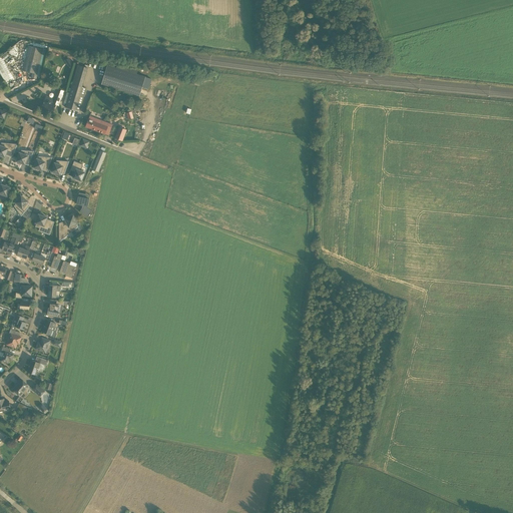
[(36,79),(37,74),(43,49),(28,46),(22,71),(32,73),(31,78),(36,79)]
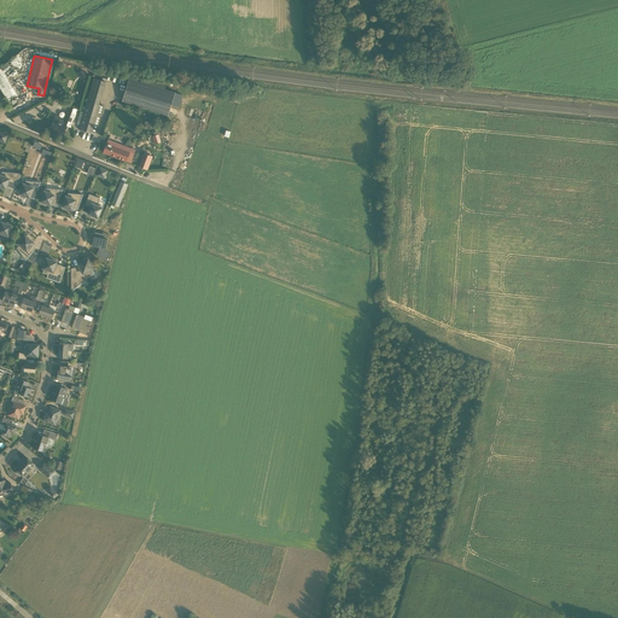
[(95,134),(104,106),(99,105),(106,81),(94,77),(79,129),(95,134)]
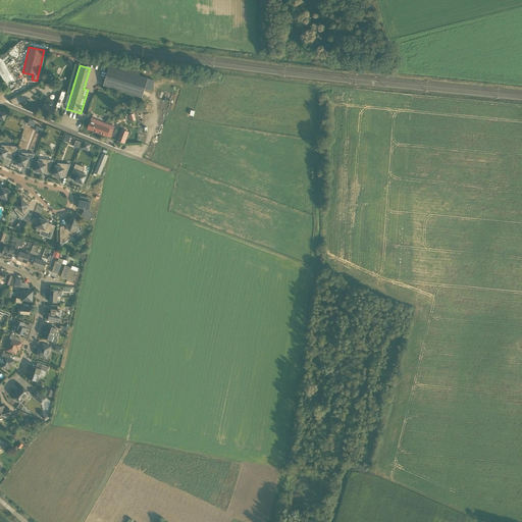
[(148,77),(140,75),(119,69),(109,66),(103,86),(142,98),(148,77)]
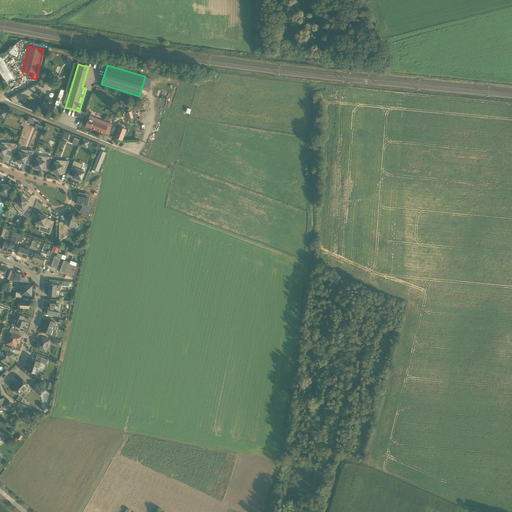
[(59,105),(63,93),(56,91),(55,96),(54,99),(46,96),(42,106),(47,108),(49,108),(49,109),(53,111),(56,104),(59,105)]
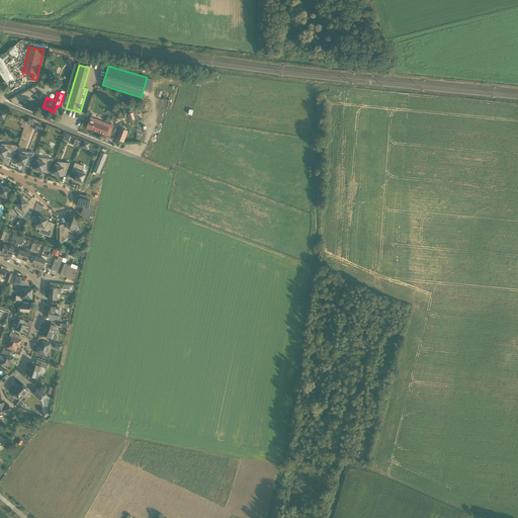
[(19,94),(11,99),(14,104),(22,100),(19,94)]
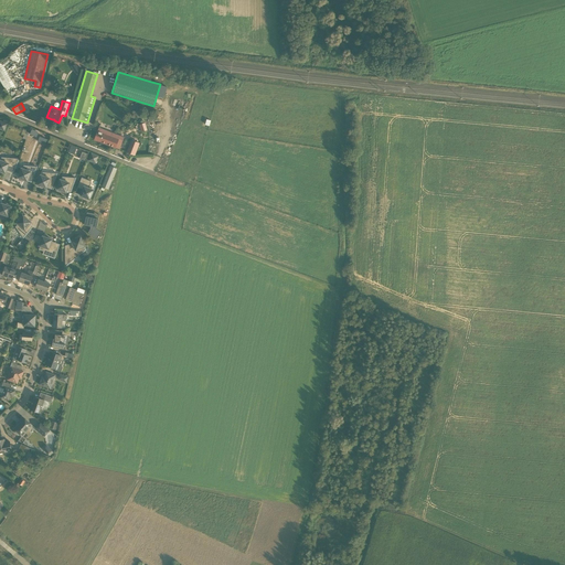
[(116,148),(120,136),(108,131),(107,135),(98,131),(95,140),(103,142),(104,142),(104,144),(116,148)]
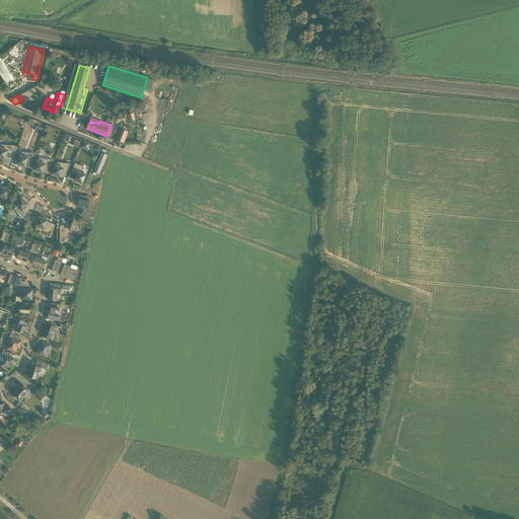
[(124,142),(126,138),(128,132),(121,129),(117,140),(124,142)]
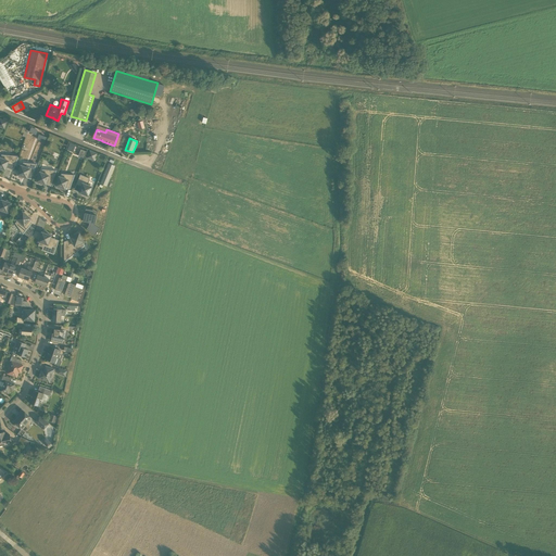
[(98,153),(90,151),(87,158),(91,160),(92,156),(96,159),(98,153)]
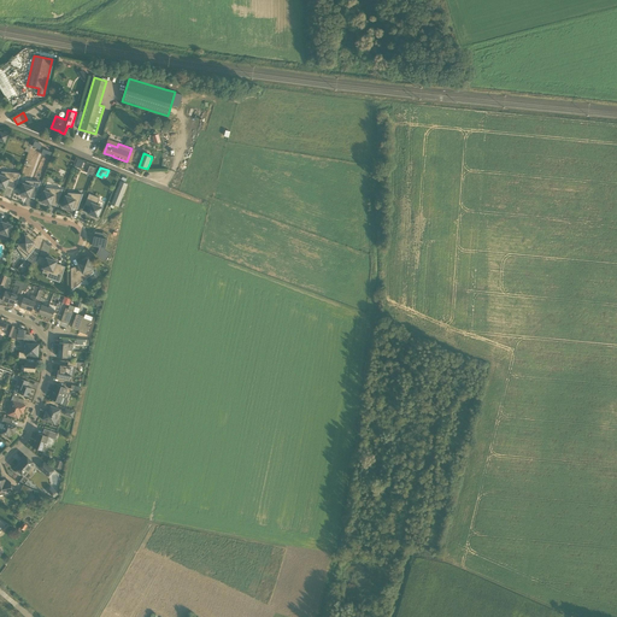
[(15,187),(19,174),(7,172),(6,177),(0,175),(0,188),(1,189),(1,187),(6,189),(7,184),(15,187)]
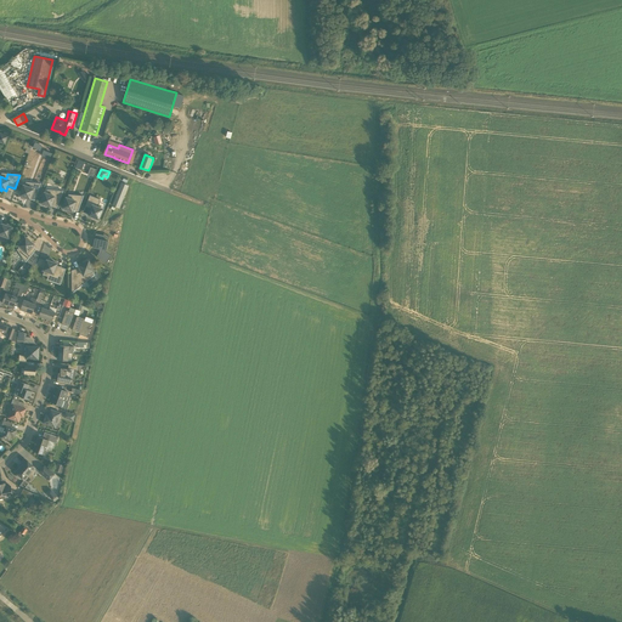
[(24,185),(22,190),(21,196),(21,198),(26,199),(26,198),(30,199),(32,194),(37,197),(38,191),(41,184),(32,182),(30,187),(24,185)]
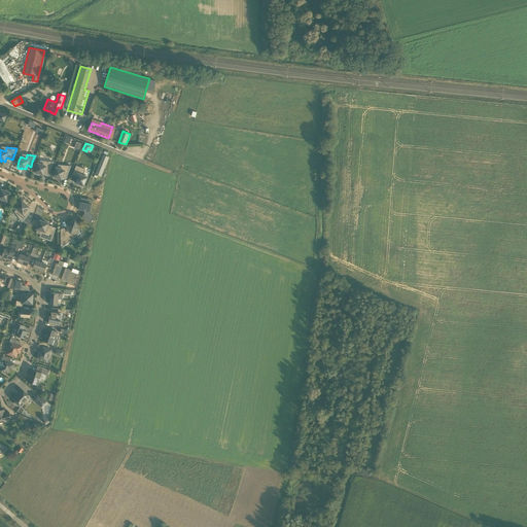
[(103,154),(96,174),(102,176),(109,156),(103,154)]
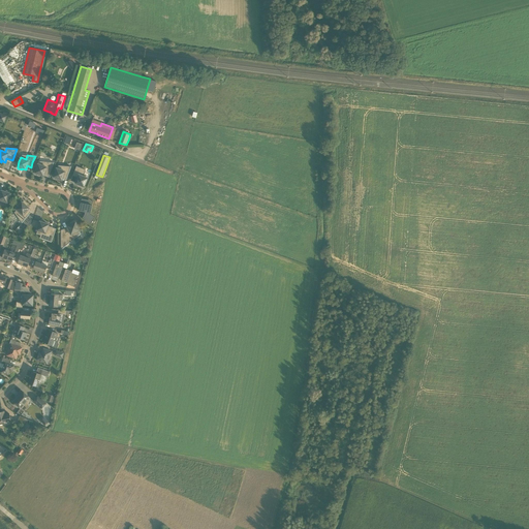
[(50,174),(54,162),(44,161),(43,166),(38,164),(35,173),(36,173),(35,175),(39,176),(40,175),(43,176),(45,172),(50,174)]
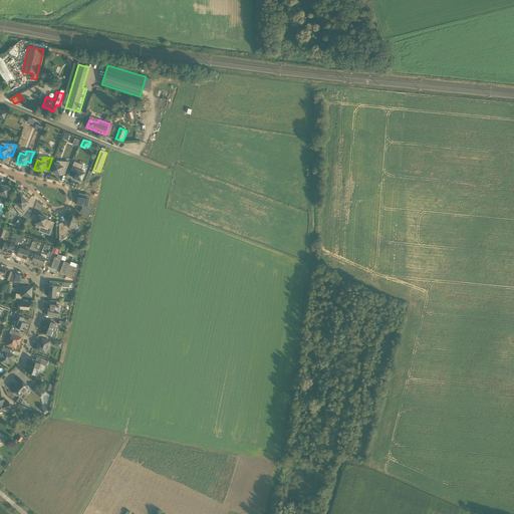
[(65,173),(69,162),(61,161),(60,166),(55,164),(52,172),(53,172),(52,174),(56,175),(56,174),(60,175),(61,172),(65,173)]
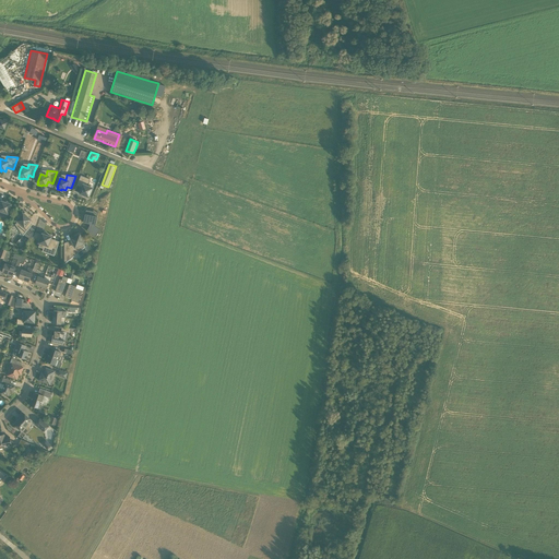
[(88,197),(93,188),(87,186),(90,179),(81,176),(76,186),(82,188),(80,193),(84,195),(83,197),(87,198),(87,197),(88,197)]
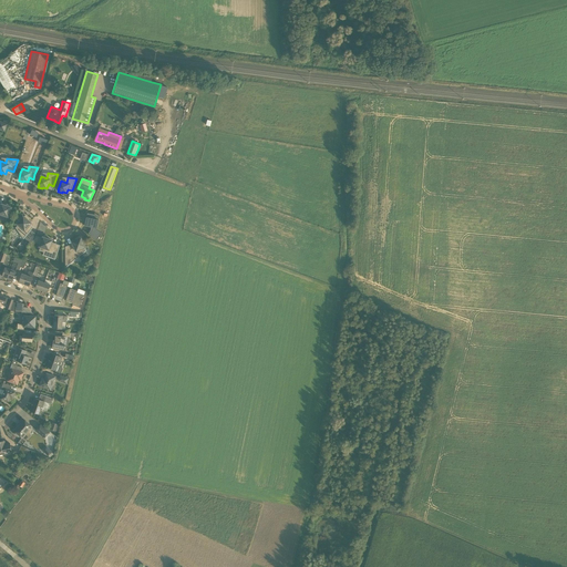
[(11,206),(7,204),(6,206),(2,204),(0,208),(0,207),(0,218),(1,219),(2,215),(8,217),(11,207),(10,207),(11,206)]
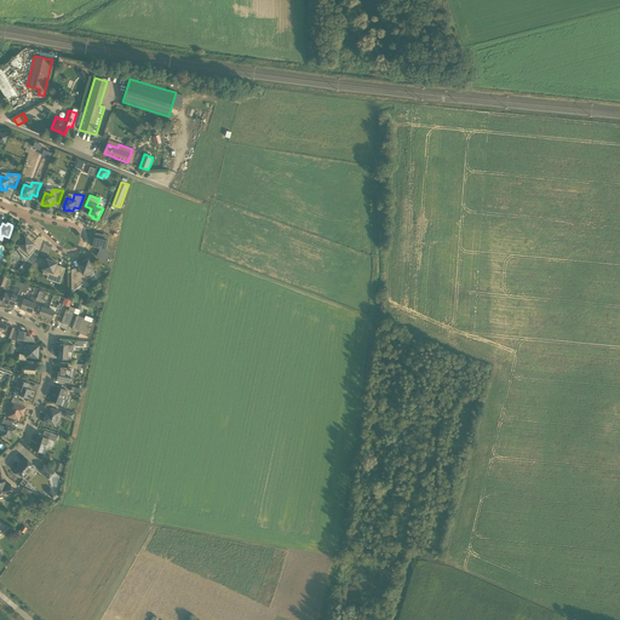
[(103,235),(96,233),(93,247),(99,248),(99,252),(96,256),(104,262),(110,254),(105,251),(108,240),(103,239),(103,235)]
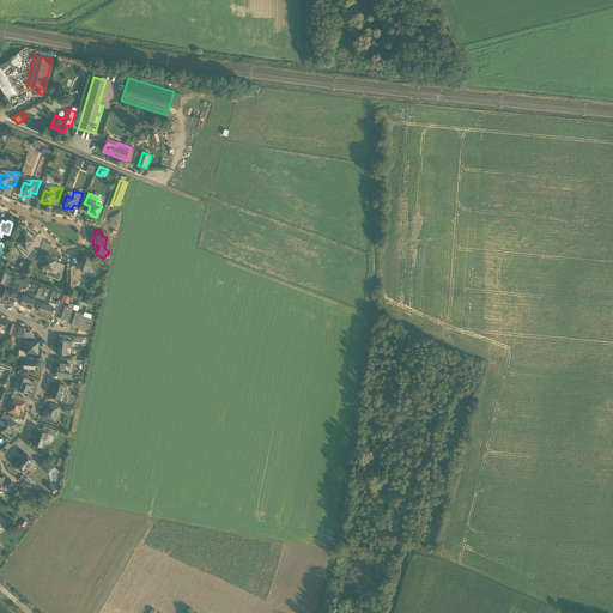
[(31,237),(28,234),(26,235),(25,234),(19,242),(24,247),(20,250),(25,258),(34,247),(31,244),(34,241),(30,238),(31,237)]
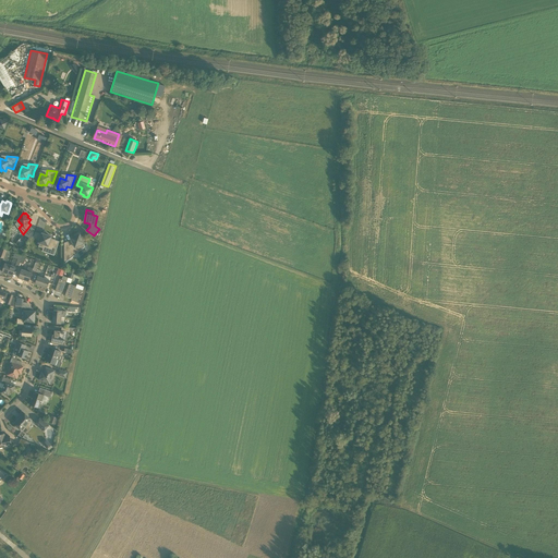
[(45,244),(44,249),(43,251),(53,255),(58,243),(50,241),(51,237),(47,235),(48,233),(44,232),(44,233),(43,233),(41,234),(35,232),(33,238),(40,240),(39,242),(40,243),(45,244)]
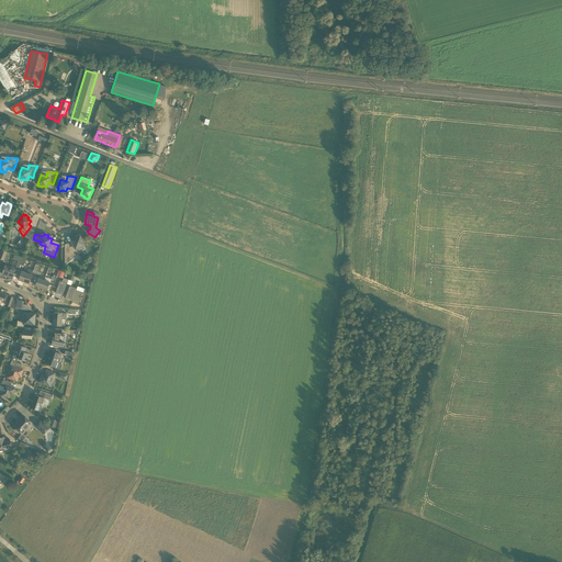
[(79,236),(79,234),(75,236),(76,237),(71,239),(72,244),(65,247),(65,265),(86,248),(83,245),(85,245),(80,235),(79,236)]
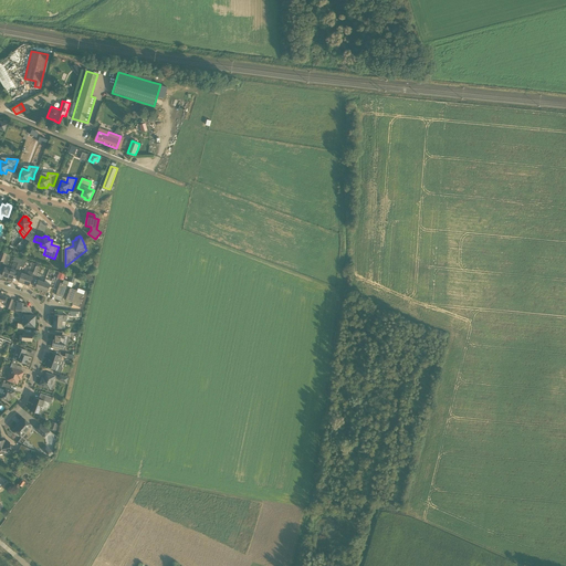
[(38,272),(40,268),(37,266),(33,273),(29,271),(28,275),(24,283),(30,285),(33,276),(32,276),(33,274),(37,275),(38,273),(38,272)]
